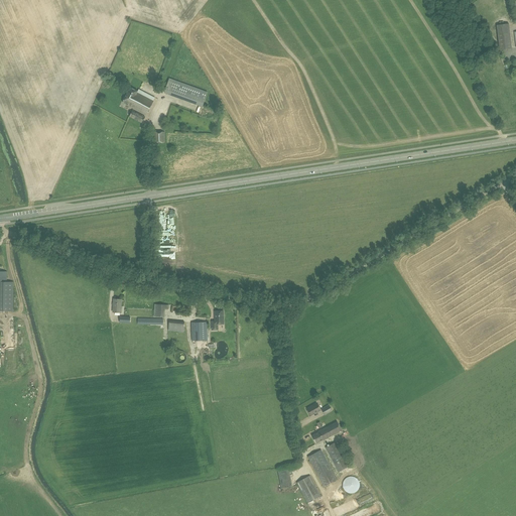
[(497,25),(500,50),(512,48),(509,24),(497,25)]
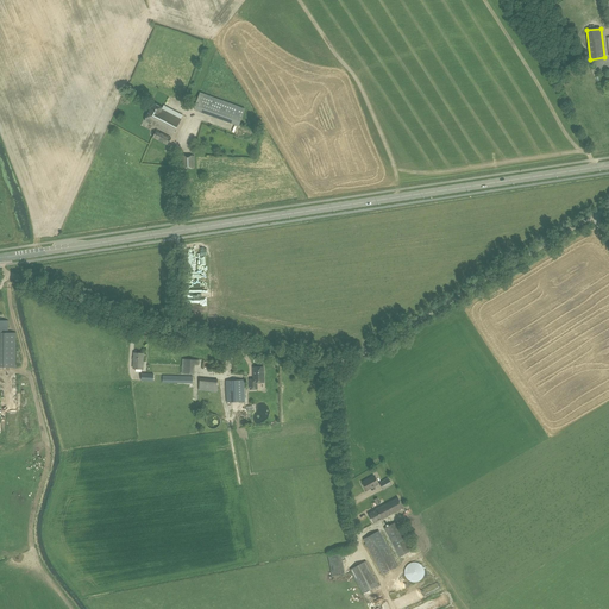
[(200,93),(194,108),(239,125),(245,108),(200,93)]
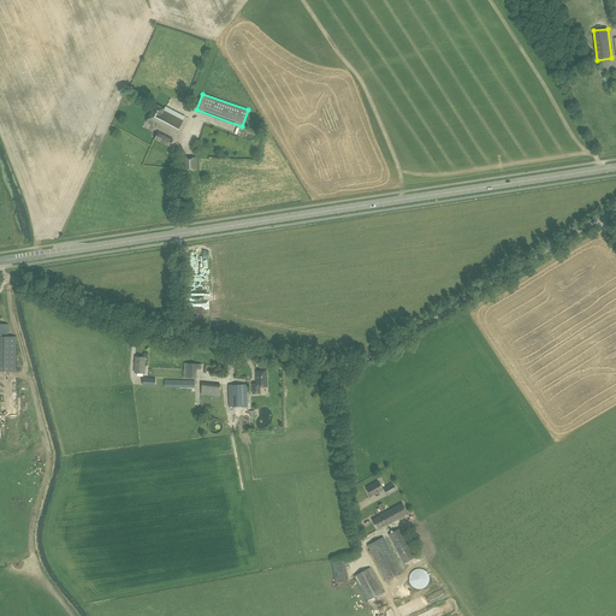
[(155,105),(147,122),(175,136),(183,122),(164,111),(164,108),(155,105)]
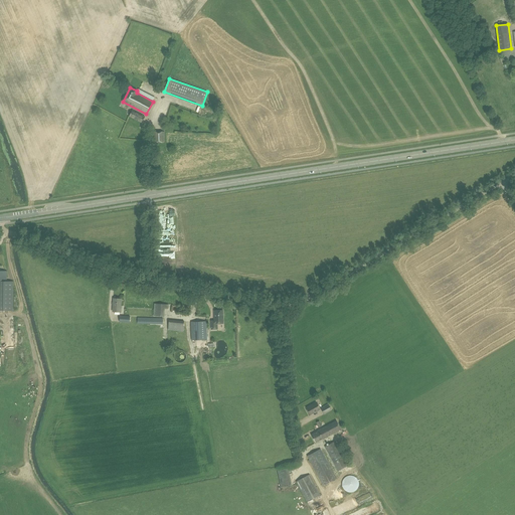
[(159,113),(158,114),(168,116),(171,103),(165,102),(162,114),(159,113)]
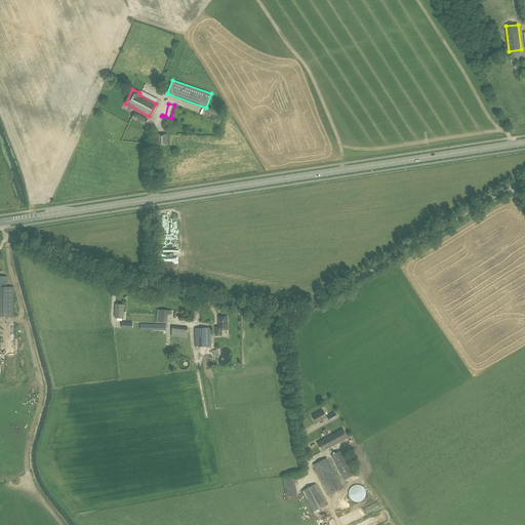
[(134,112),(131,118),(145,125),(148,119),(134,112)]
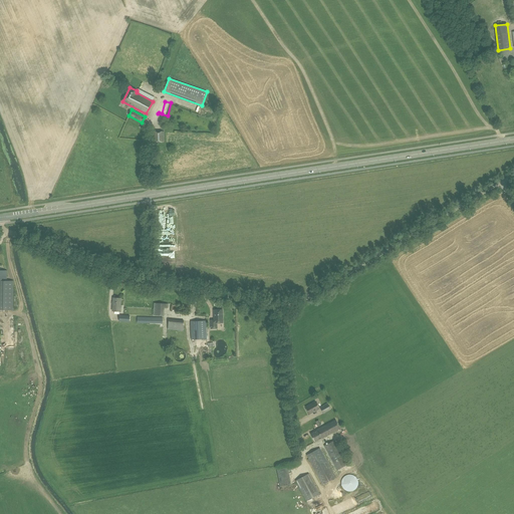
[(164,132),(154,132),(154,143),(164,143),(164,132)]
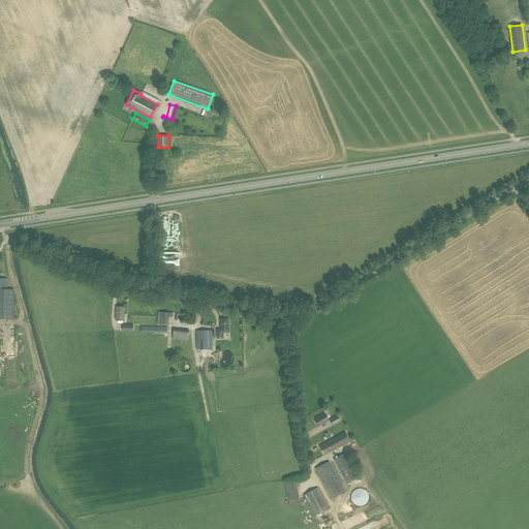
[(117,307),(116,320),(123,320),(124,307),(117,307)]
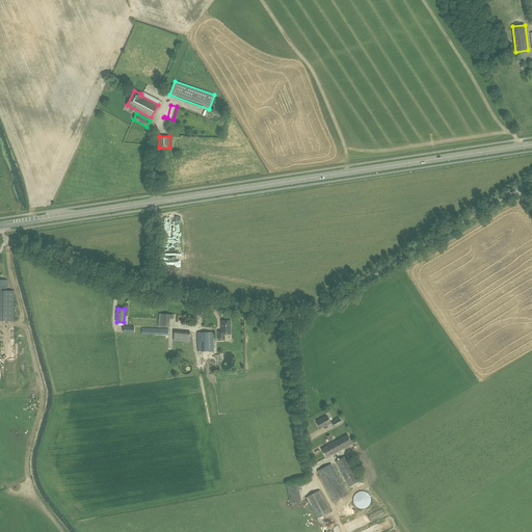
[(159,314),(159,326),(169,327),(170,319),(174,319),(174,315),(159,314)]
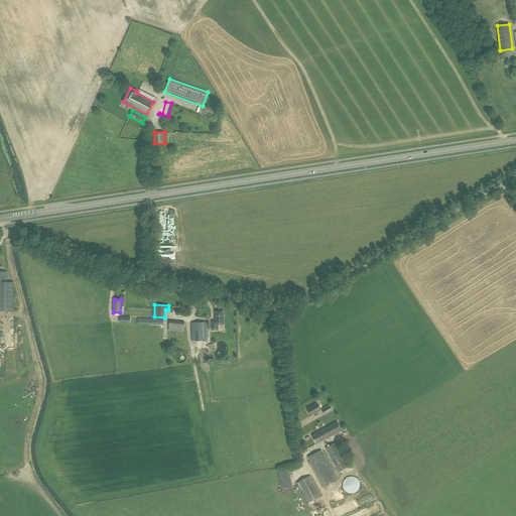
[(215,321),(212,321),(212,330),(218,330),(218,325),(224,324),(223,310),(215,311),(215,321)]
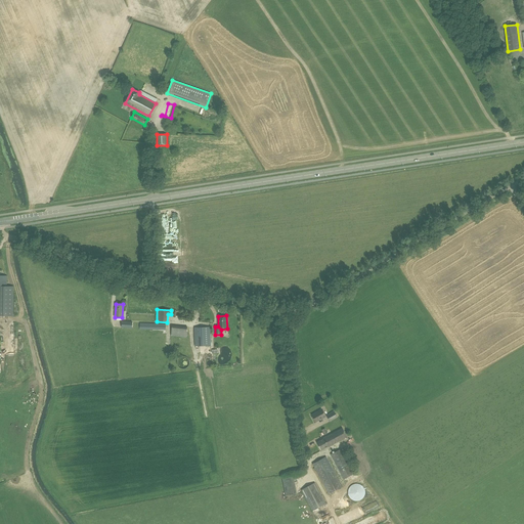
[(172,325),(171,336),(186,337),(187,326),(172,325)]
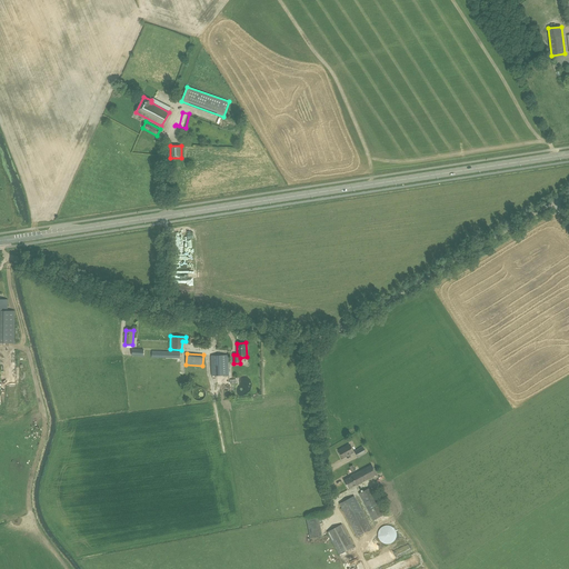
[(228,355),(210,356),(211,376),(229,376),(229,365),(228,355)]
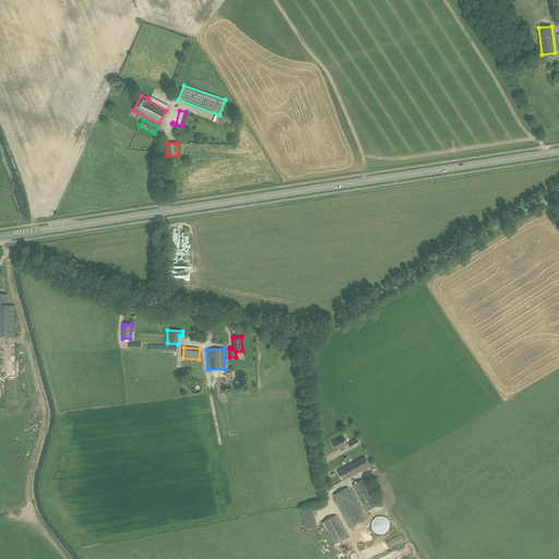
[(189,384),(189,387),(189,388),(189,390),(190,391),(191,392),(192,393),(194,394),(195,394),(198,393),(199,393),(201,391),(202,390),(202,389),(202,387),(202,385),(201,383),(200,382),(199,381),(198,380),(195,380),(194,380),(192,381),(191,381),(190,383),(189,384)]
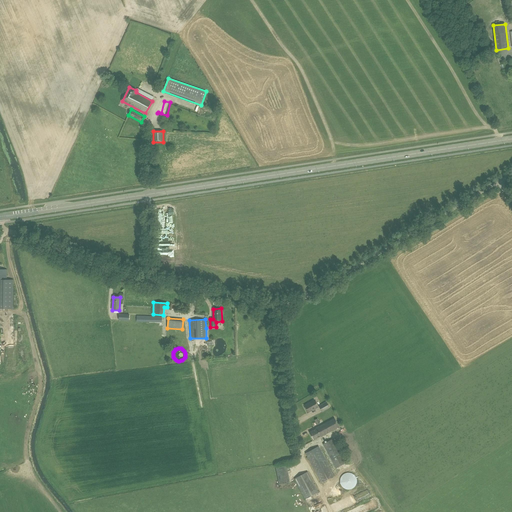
[(305,405),(308,412),(318,407),(314,400),(305,405)]
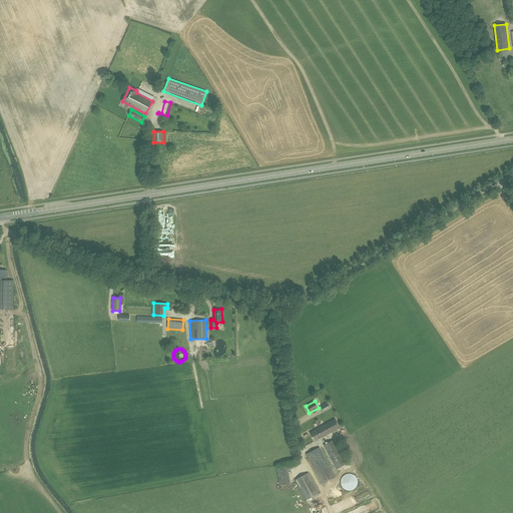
[(320,407),(323,413),(330,409),(327,403),(320,407)]
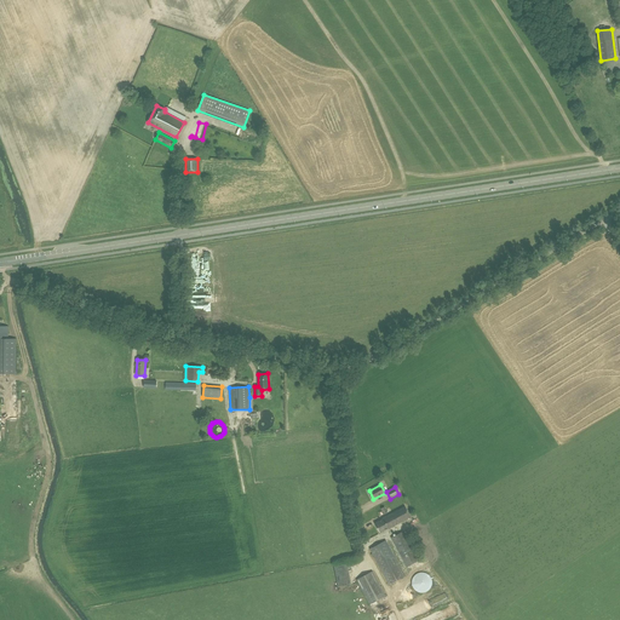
[(375,523),(380,532),(388,528),(389,529),(411,517),(405,506),(383,518),(375,523)]
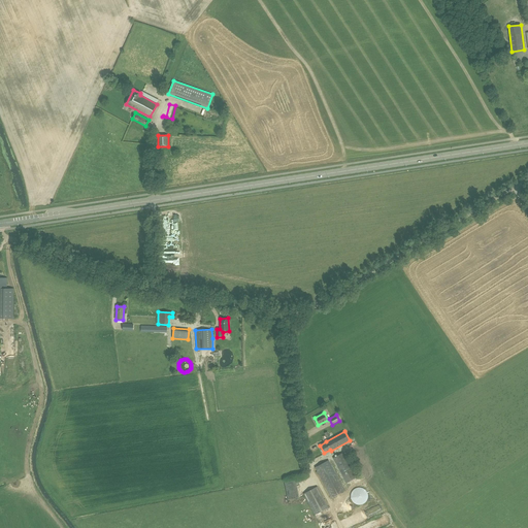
[(333,458),(347,483),(356,477),(342,453),(333,458)]
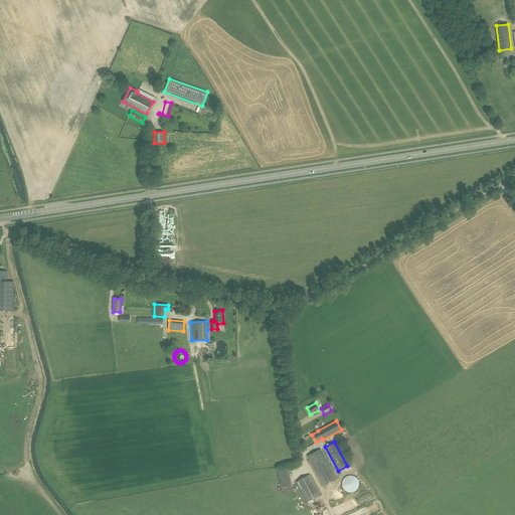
[(307,456),(323,486),(336,479),(321,449),(307,456)]
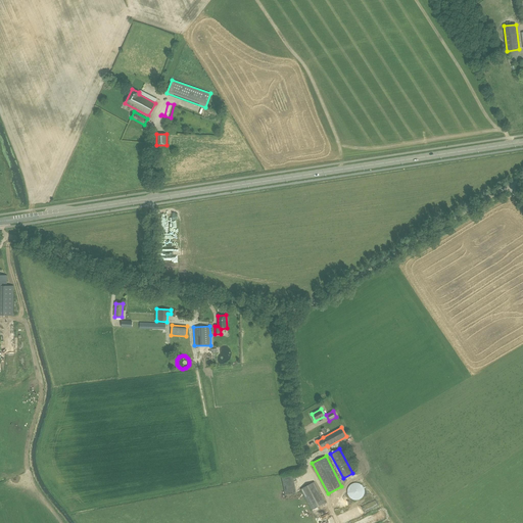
[(282,477),(285,495),(296,492),(292,475),(282,477)]
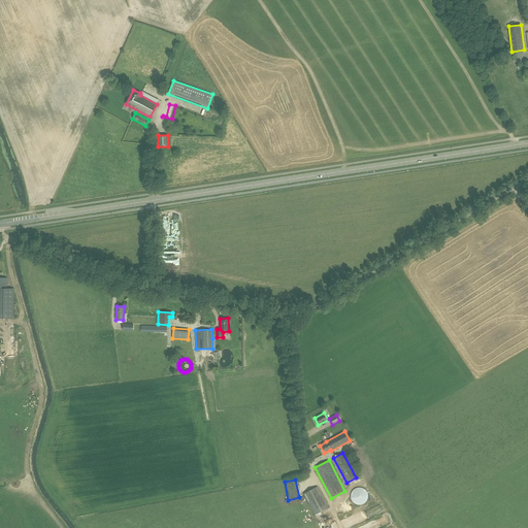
[(303,494),(305,497),(315,515),(328,507),(318,487),(303,494)]
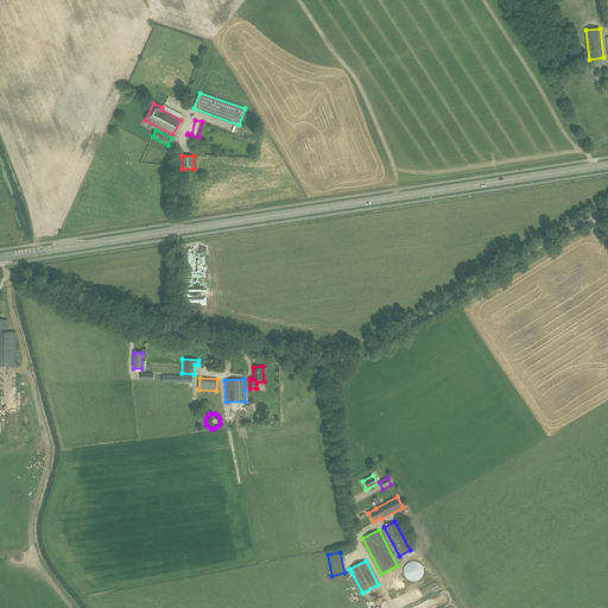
[(404,572),(404,574),(405,576),(406,578),(407,580),(410,581),(412,581),(415,581),(416,581),(418,580),(420,580),(422,577),(423,576),(423,574),(424,571),(424,569),(423,568),(422,565),(420,564),(418,563),(417,562),(415,562),(412,562),(410,562),(409,563),(406,564),(405,565),(404,568),(404,570),(404,572)]
